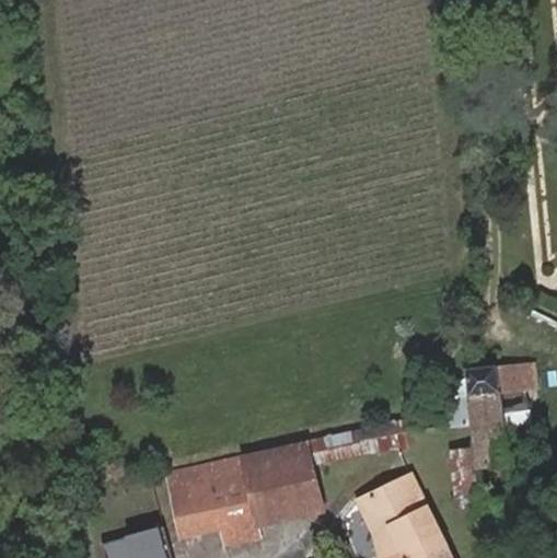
[(538,390),(536,361),(498,364),(502,422),(532,423),(538,390)]
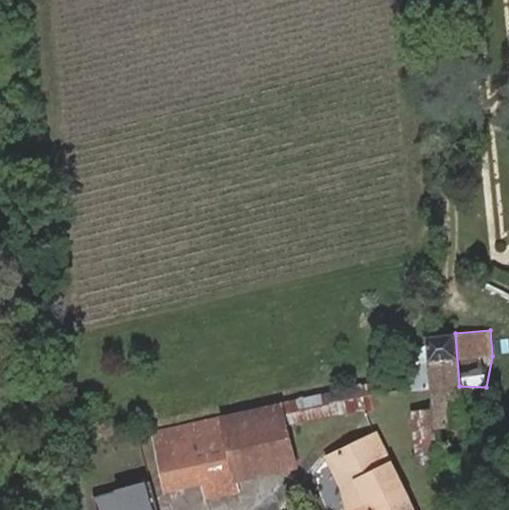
[(430,390),(459,386),(455,333),(425,335),(430,387),(430,390)]
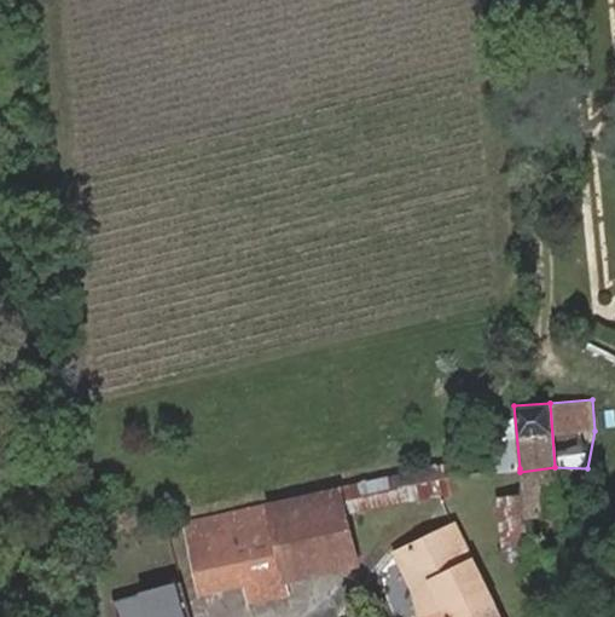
[(514,405),(481,409),(491,474),(520,468),(514,405)]
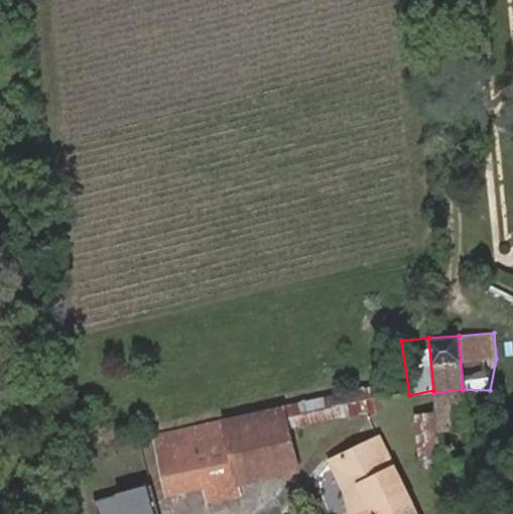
[(374,383),(291,400),(294,415),(296,423),(349,412),(349,414),(380,408),(377,394),(374,383)]
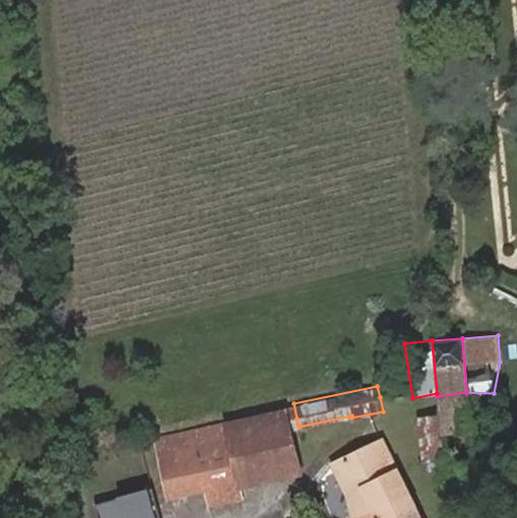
[(448,493),(478,490),(467,395),(438,399),(437,399),(438,412),(445,467),(448,493)]
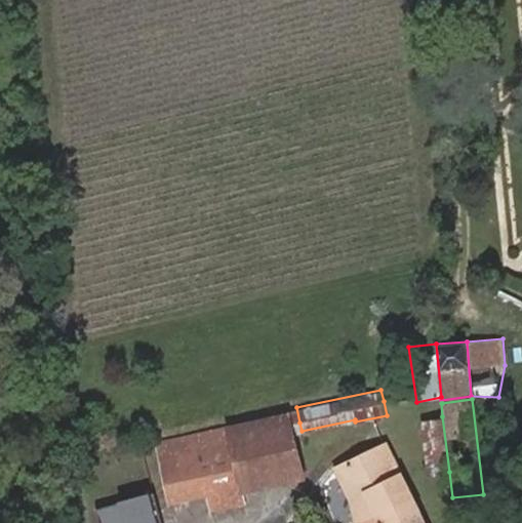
[(300,475),(286,413),(173,438),(175,453),(231,442),(239,483),(240,490),(297,477),(300,477),(300,475)]
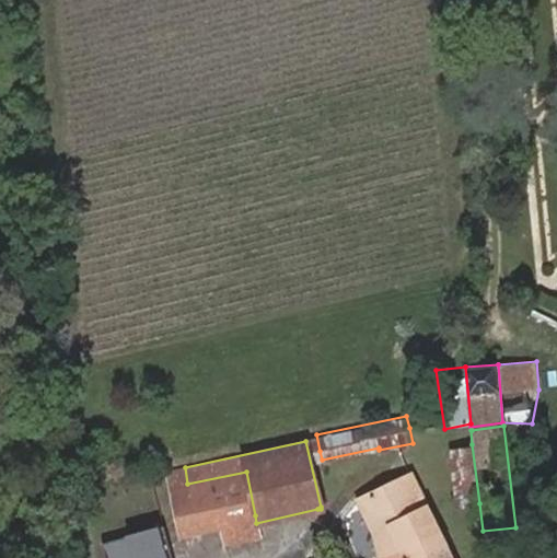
[(472,444),(447,446),(453,507),(479,503),(472,444)]
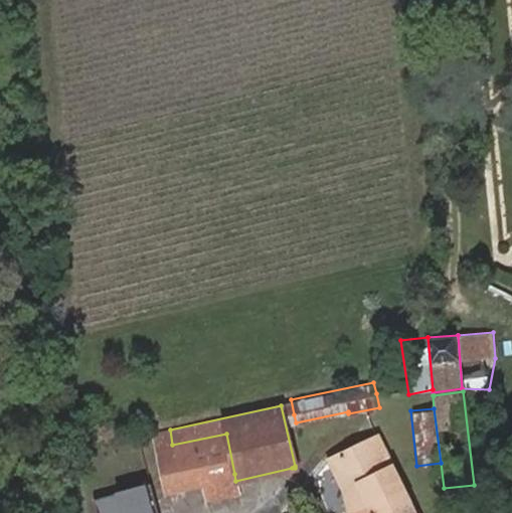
[(172,445),(170,430),(136,437),(142,462),(174,455),(172,445)]
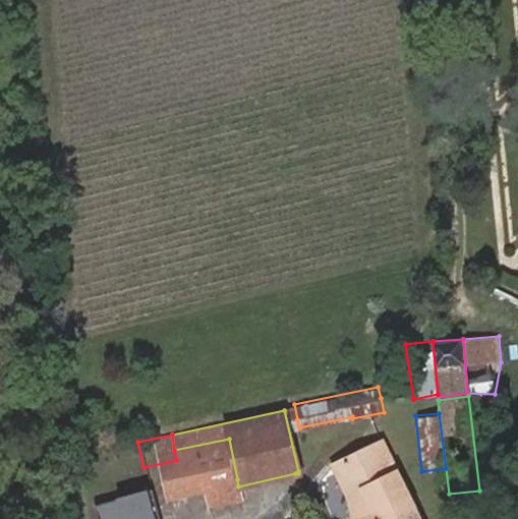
[(206,486),(237,479),(229,439),(174,450),(176,460),(183,491),(206,486)]
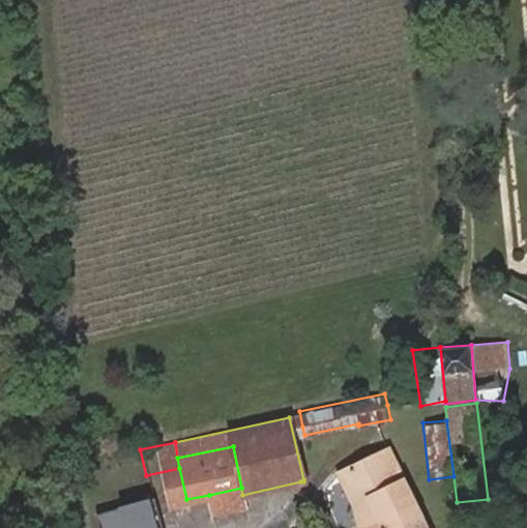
[(430,527),(386,449),(338,472),(352,504),(358,527),(430,527)]
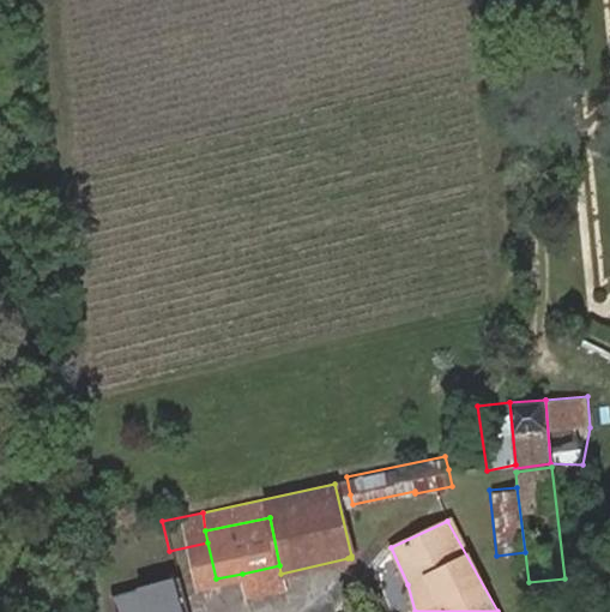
[(279,565),(242,574),(247,603),(284,594),(281,574),(279,565)]
